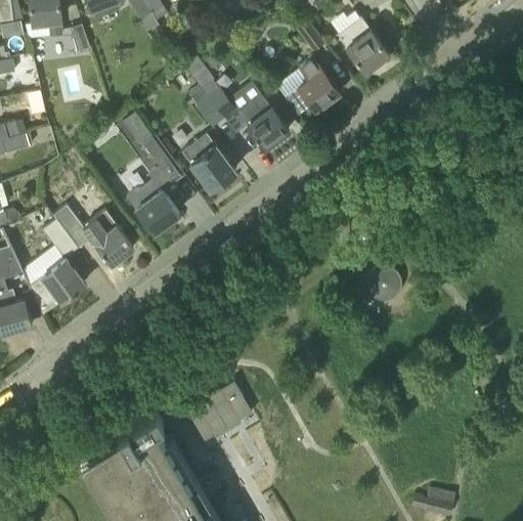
[(20,0),(0,0),(0,22),(24,19),(20,0)]
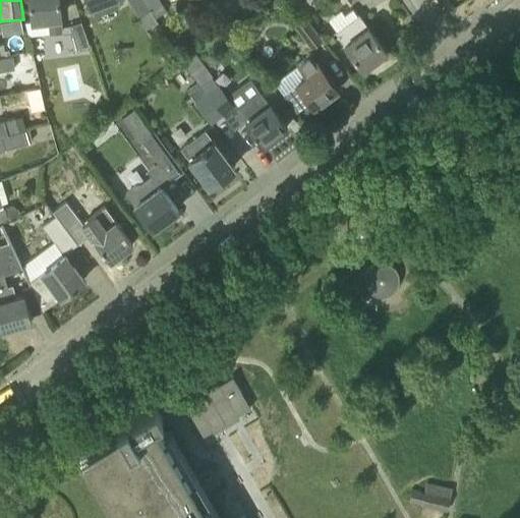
[(63,35),(59,9),(58,0),(29,0),(33,23),(29,23),(29,27),(48,25),(49,37),(63,35)]
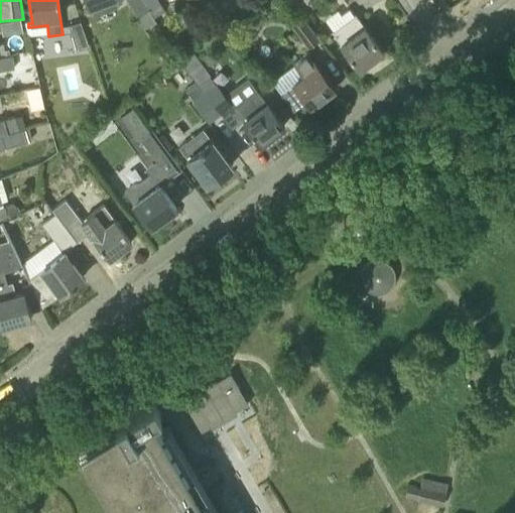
[(124,0),(86,0),(91,11),(92,11),(116,1),(117,4),(124,1),(124,0)]
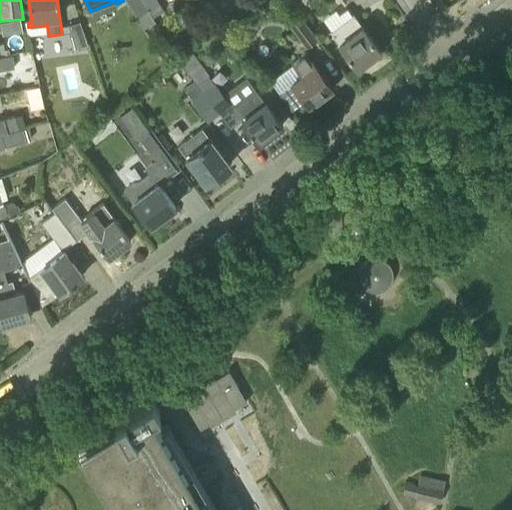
[(124,0),(137,20),(148,13),(140,0),(124,0)]
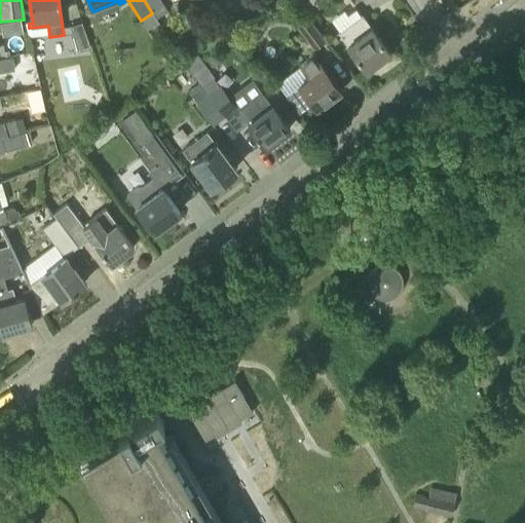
[(144,0),(152,13),(157,21),(170,13),(160,0),(144,0)]
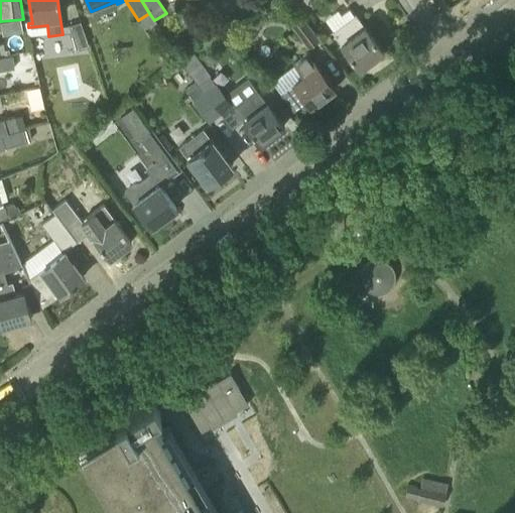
[(292,15),(290,6),(272,11),(275,20),(292,15)]
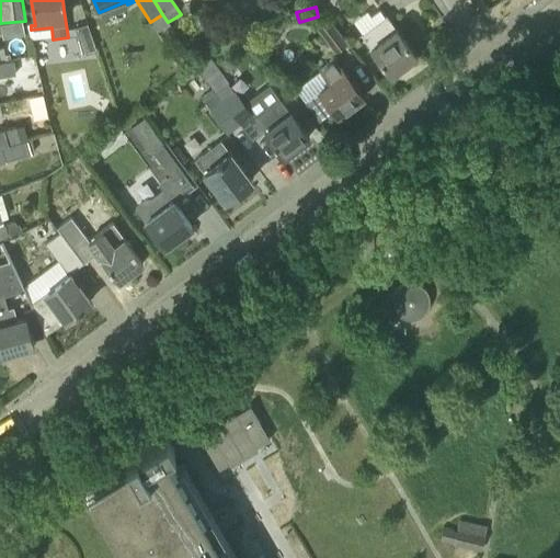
[(330,20),(318,29),(331,47),(327,49),(332,57),(349,45),(330,20)]
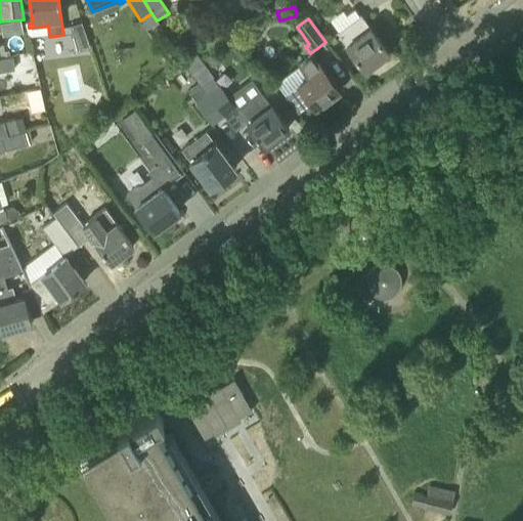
[(390,55),(362,18),(339,37),(366,73),(390,55)]
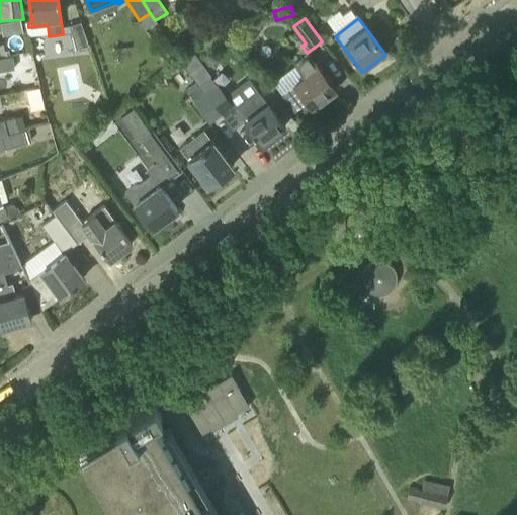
[(201,20),(196,31),(211,37),(216,25),(201,20)]
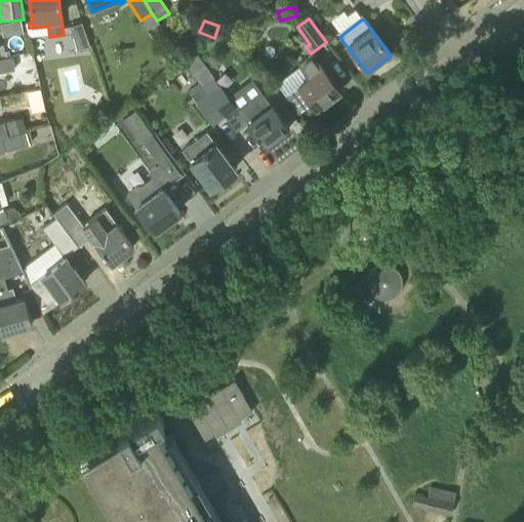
[(91,49),(83,25),(71,29),(75,40),(65,41),(67,55),(80,52),(89,50),(91,49)]
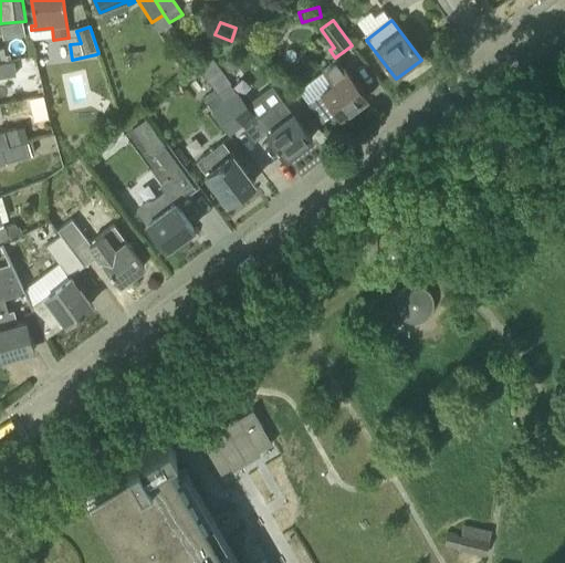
[(247,52),(255,47),(248,35),(236,44),(241,51),(247,52)]
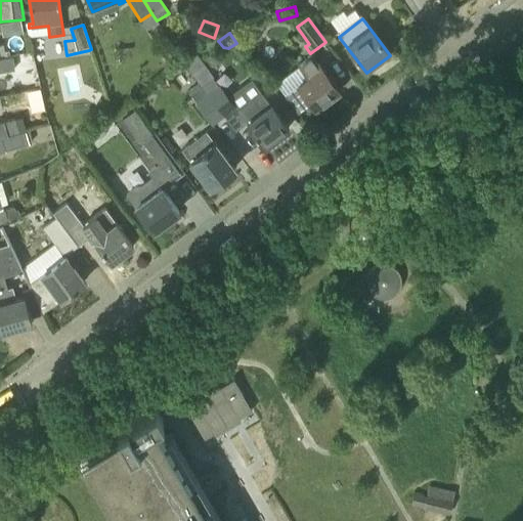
[(340,92),(312,56),(298,67),(307,78),(285,95),(300,115),(311,105),(316,111),(340,92)]
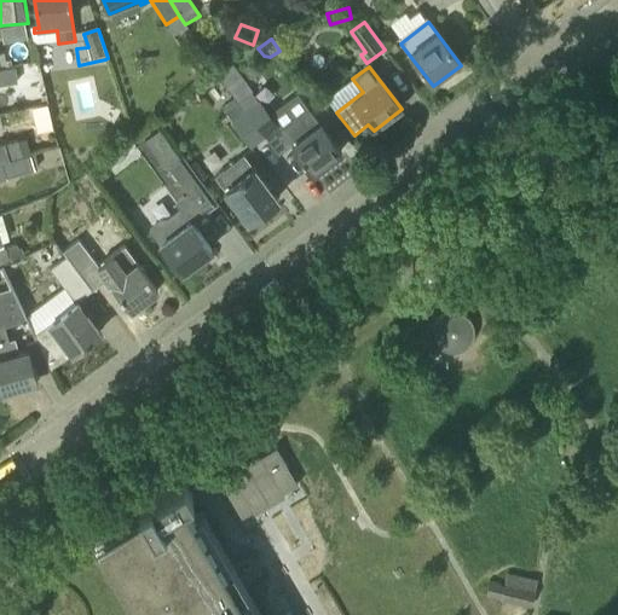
[(1,71),(0,71),(0,87),(4,87),(19,85),(16,69),(1,71)]
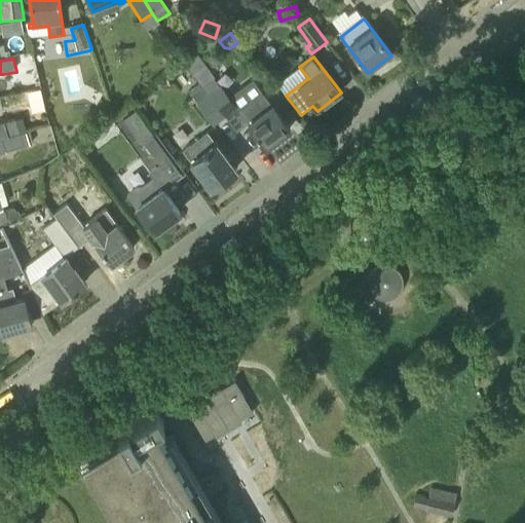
[(202,88),(225,119),(236,111),(228,100),(230,99),(222,87),(221,88),(214,80),(202,88)]
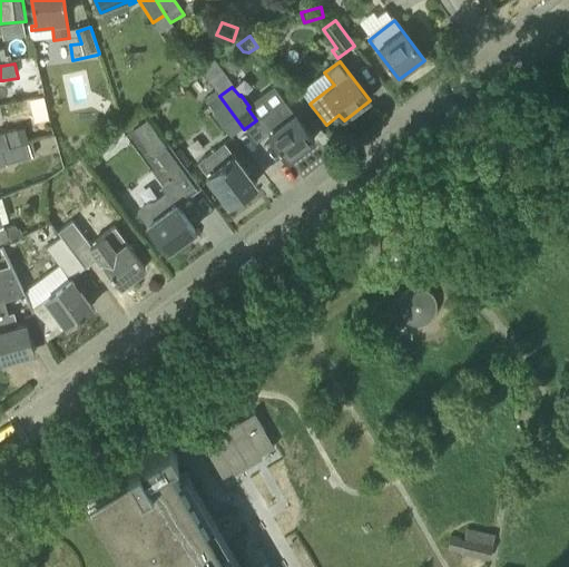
[(244,129),(219,96),(216,93),(206,100),(208,105),(233,137),(244,129)]
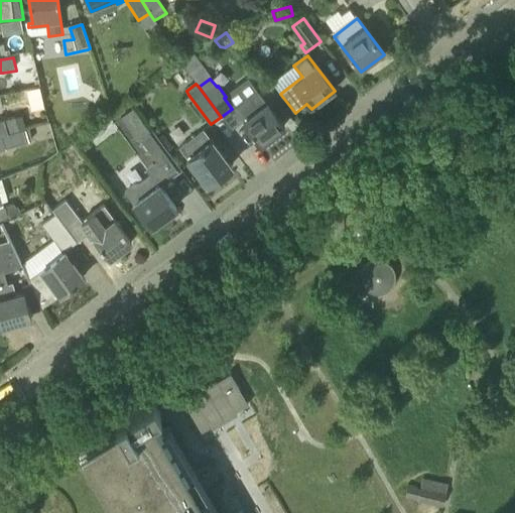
[(285,129),(257,92),(233,110),(261,147),(285,129)]
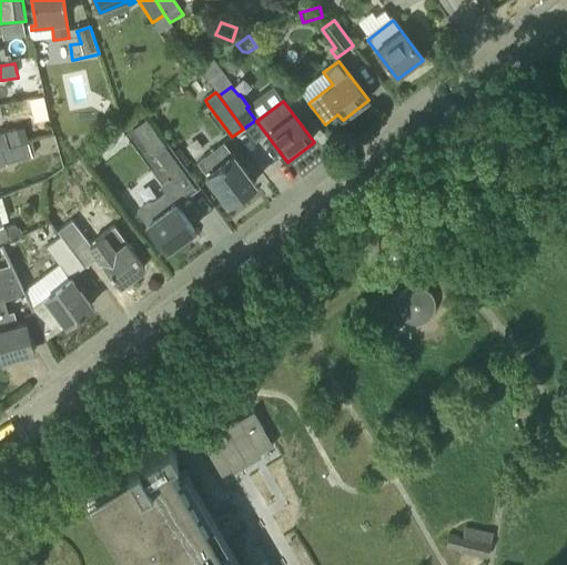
[(151,120),(138,129),(157,153),(169,143),(151,120)]
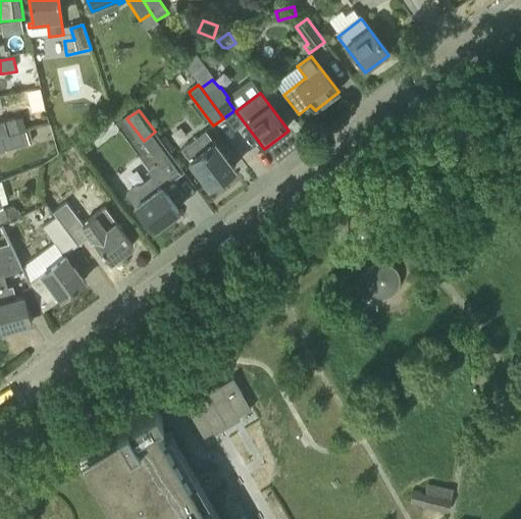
[(7,138),(21,134),(17,119),(4,123),(7,138)]
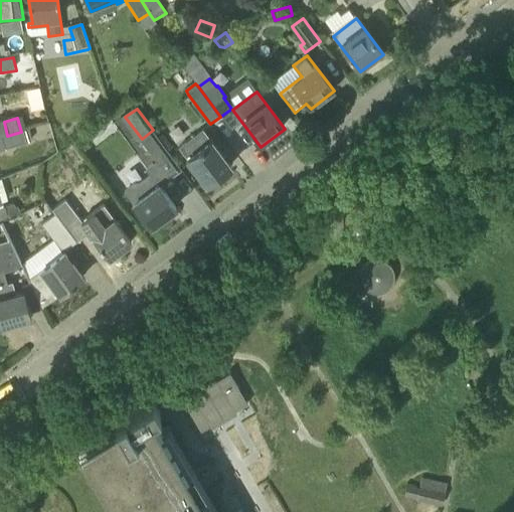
[(7,136),(0,137),(0,152),(7,150),(6,149),(33,142),(30,131),(26,132),(26,131),(21,132),(7,136)]
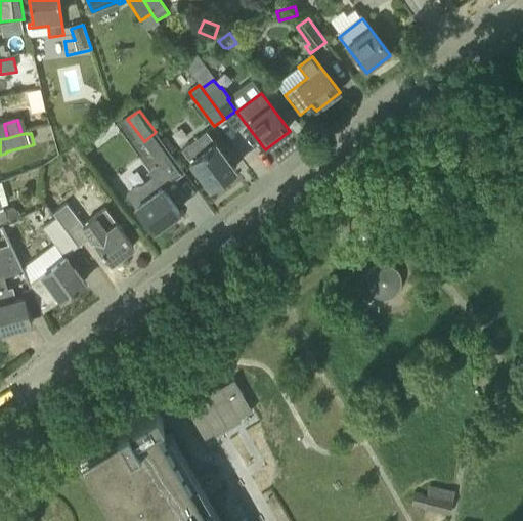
[(161,142),(162,142),(156,134),(143,143),(160,165),(148,173),(153,178),(141,186),(137,186),(128,192),(127,198),(155,233),(179,214),(163,191),(184,175),(169,155),(170,155),(161,142)]
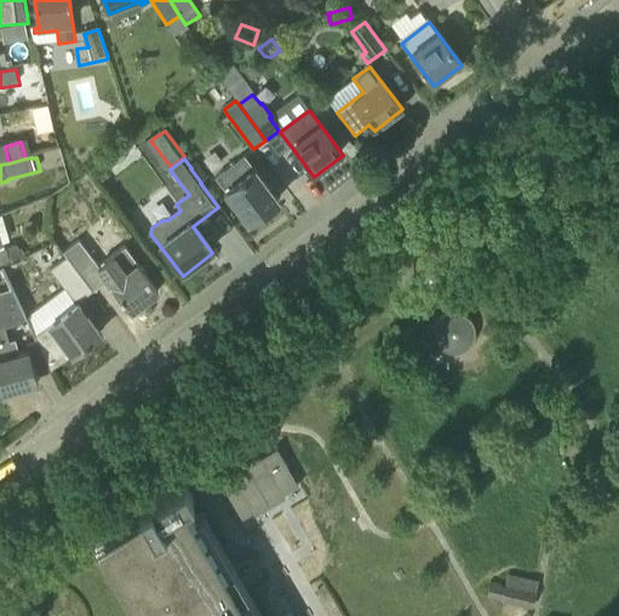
[(279,203),(246,159),(217,180),(250,225),(279,203)]
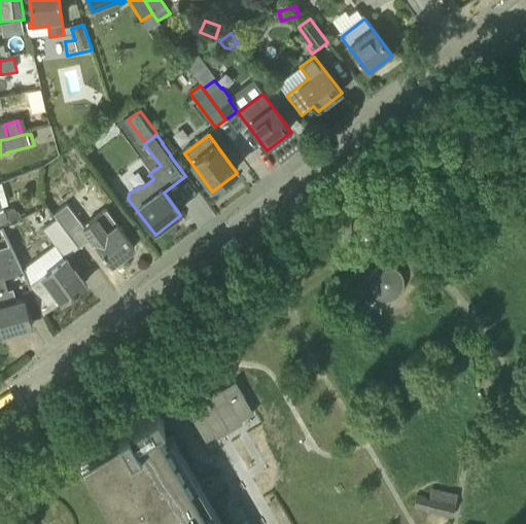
[(15,210),(4,213),(3,209),(9,207),(2,185),(0,185),(0,229),(2,229),(19,221),(19,220),(22,219),(20,213),(16,214),(15,210)]
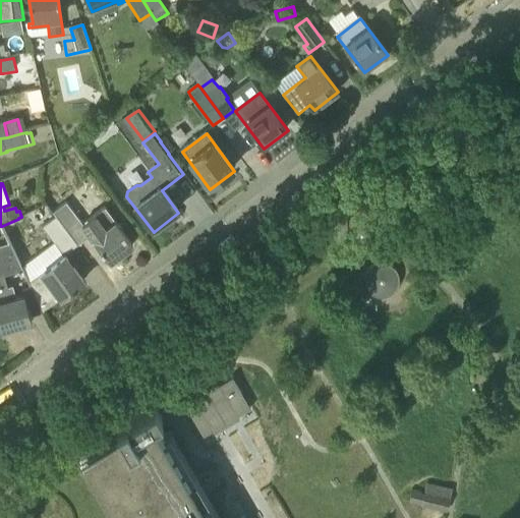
[(53,216),(77,247),(90,237),(110,264),(133,246),(116,223),(106,231),(96,217),(83,226),(68,205),(53,216)]
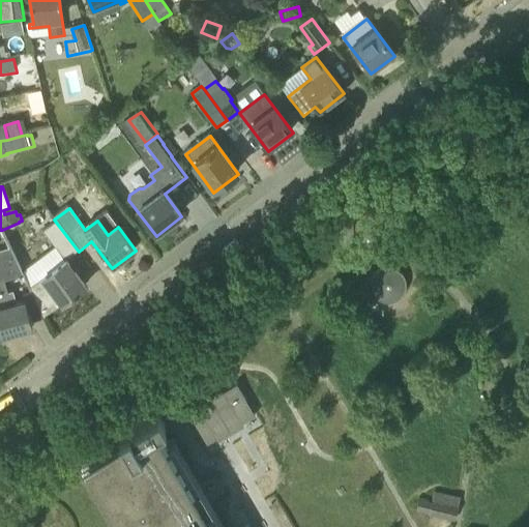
[(79,252),(54,220),(53,220),(48,212),(37,221),(57,247),(23,273),(24,275),(24,276),(33,295),(42,315),(43,314),(86,289),(65,262),(79,252)]
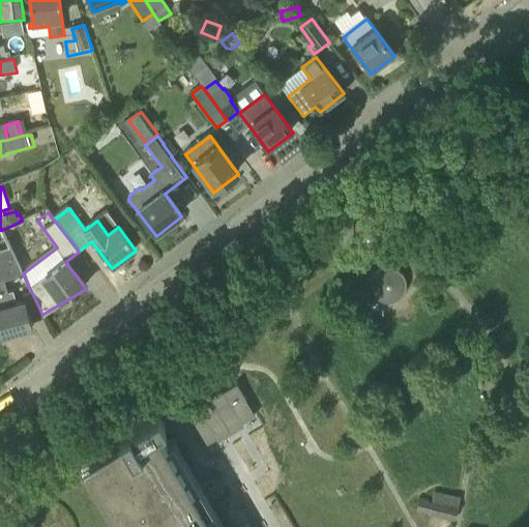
[(46,320),(43,314),(42,315),(33,295),(24,297),(26,303),(5,310),(2,297),(8,294),(4,282),(24,276),(24,275),(23,273),(2,230),(0,230),(0,338),(32,328),(31,325),(46,320)]
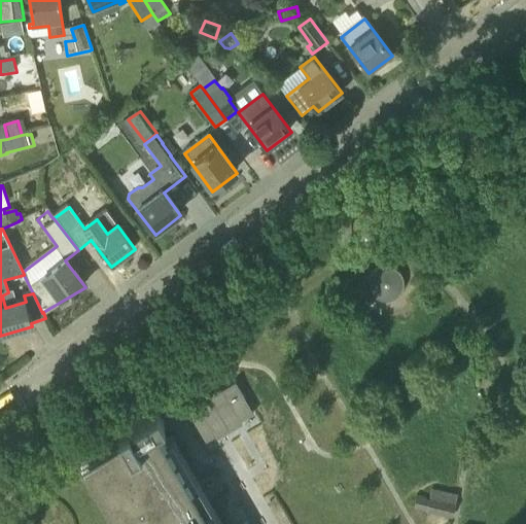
[(372,277),(371,281),(370,285),(370,290),(372,294),(375,298),(378,301),(382,303),(387,304),(391,303),(395,301),(399,299),(402,294),(404,290),(405,286),(404,281),(402,277),(399,274),(395,271),(391,269),(387,269),(382,269),(378,271),(375,273),(372,277)]
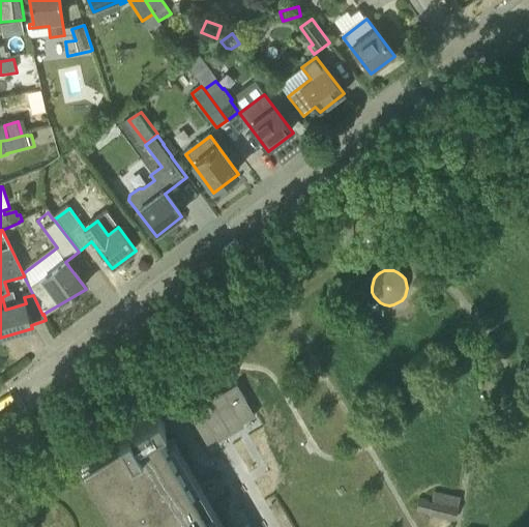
[(237,386),(212,401),(232,436),(245,428),(243,425),(256,417),(237,386)]
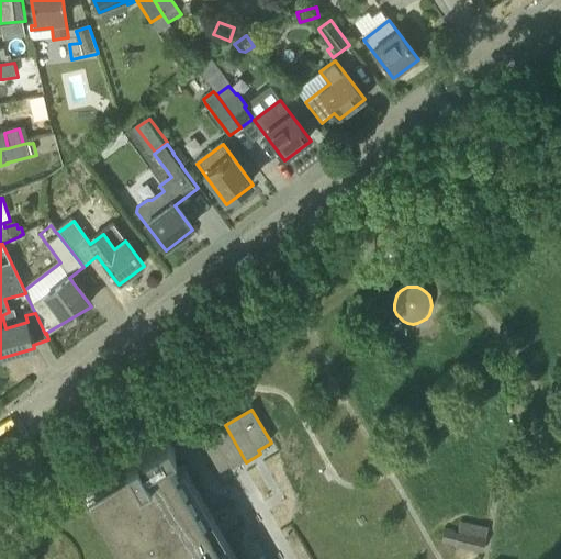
[(233,470),(246,462),(225,425),(198,440),(217,474),(231,467),(233,470)]
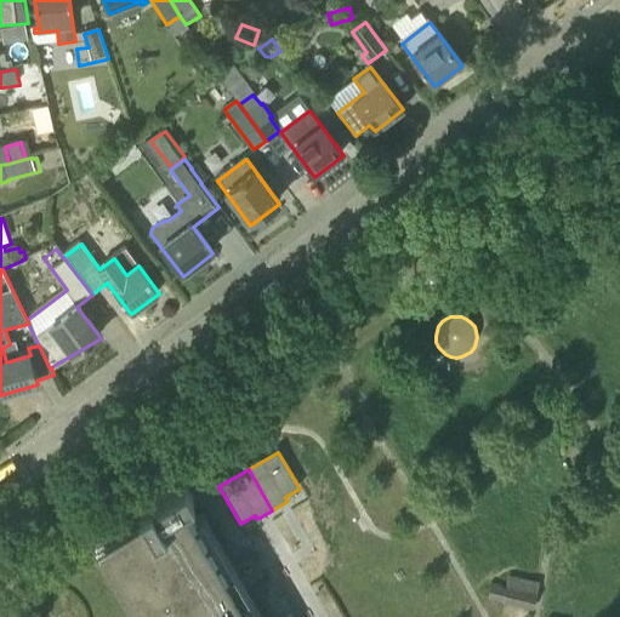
[(248,616),(183,507),(194,501),(185,486),(152,506),(151,503),(140,510),(138,510),(147,525),(115,543),(109,547),(149,616),(248,616)]
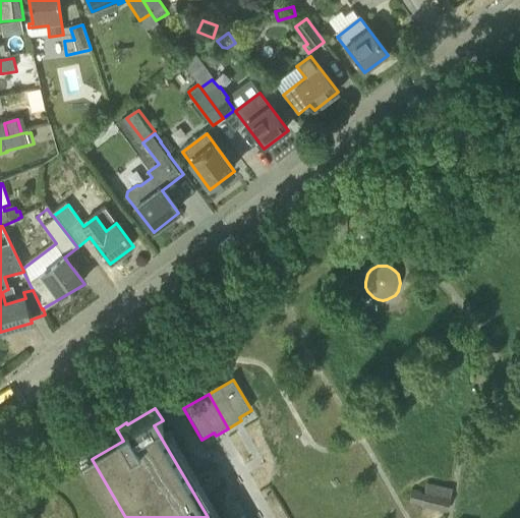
[(116,428),(117,428),(113,421),(87,437),(97,456),(123,441),(116,428)]
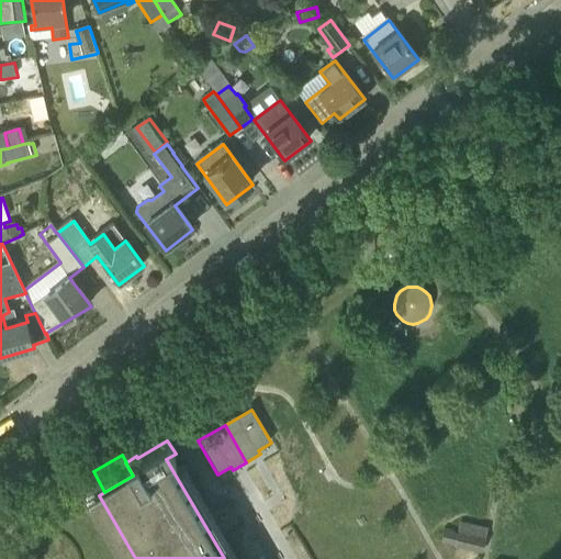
[(464,521),(459,546),(485,552),(492,527),(464,521)]
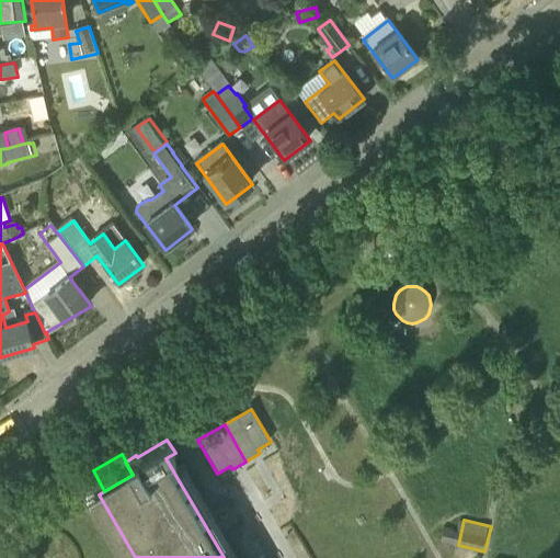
[(273,557),(260,537),(248,545),(255,557),(273,557)]
